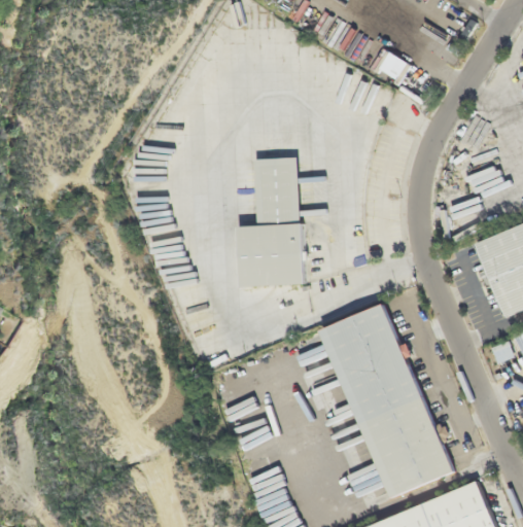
[(302,284),(297,157),(254,159),(256,225),(237,225),(240,286),(302,284)]
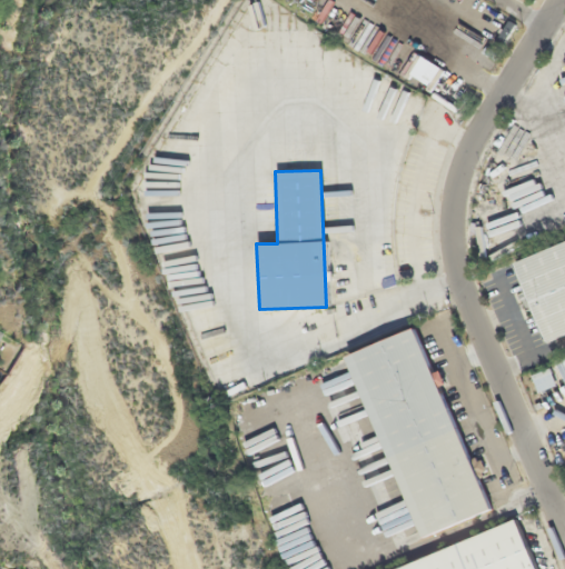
[(511,250),(498,222),(474,232),(486,260),(511,250)]
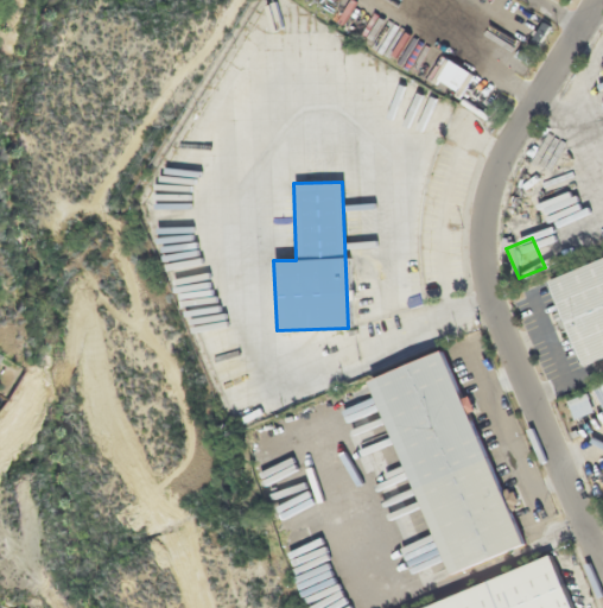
[(602,257),(545,282),(560,317),(556,320),(563,334),(569,331),(584,366),(602,358),(602,257)]
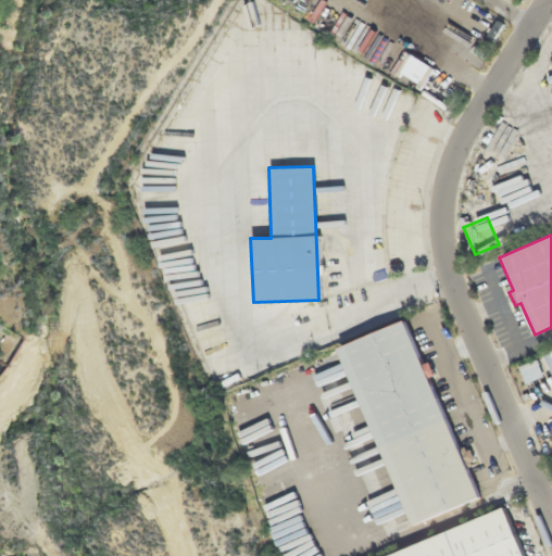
[(476,497),(403,320),(337,348),(410,525),(476,497)]
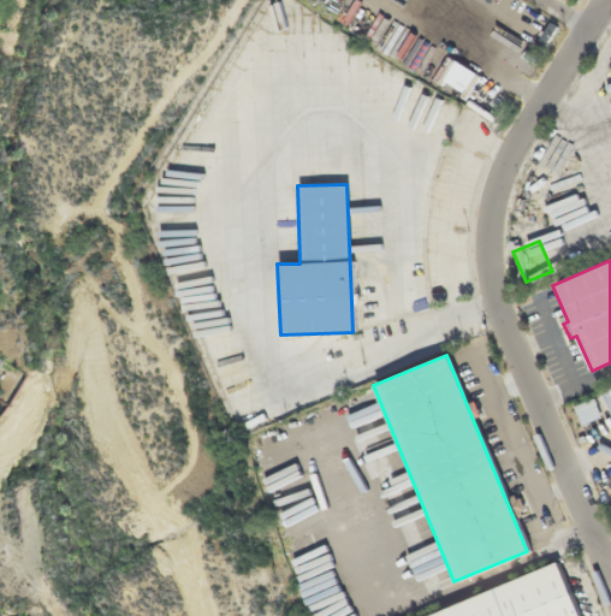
[(599,416),(591,398),(570,408),(579,426),(599,416)]
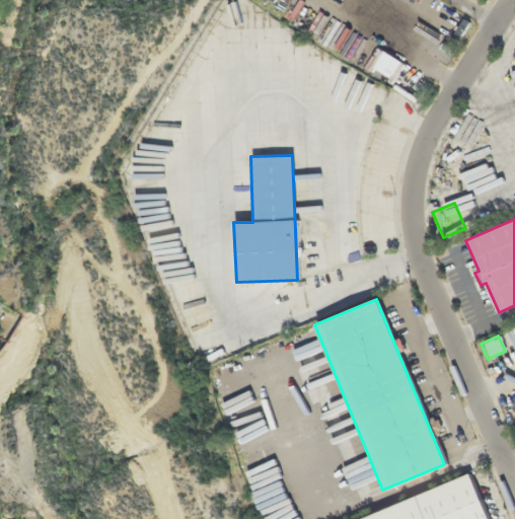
[(487,518),(467,473),(360,518),(487,518)]
